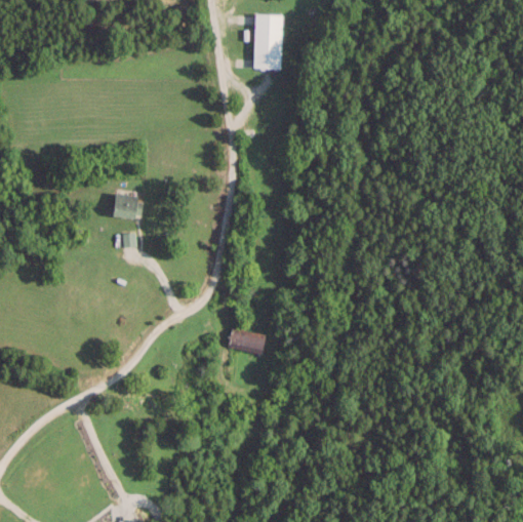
[(281,69),(282,14),(255,14),(254,69),(281,69)]
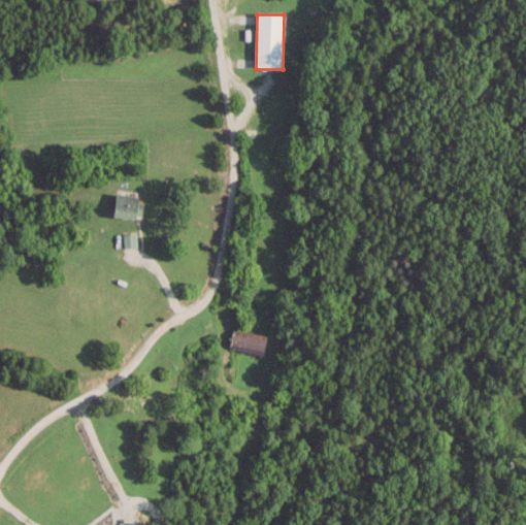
[(114,219),(141,220),(142,196),(116,195),(114,219)]
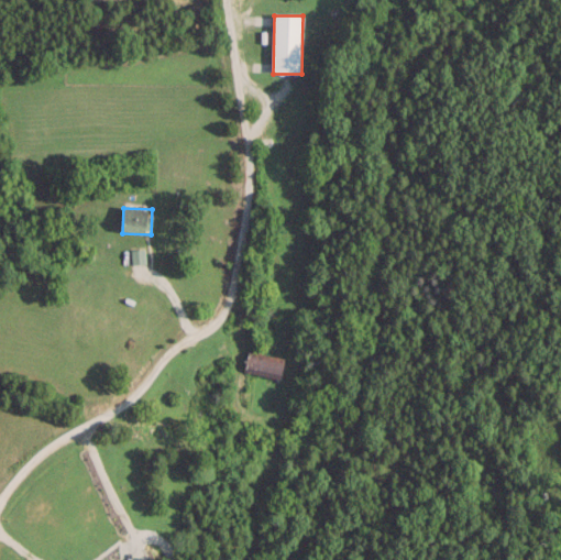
[(132,252),(132,265),(145,265),(144,252),(132,252)]
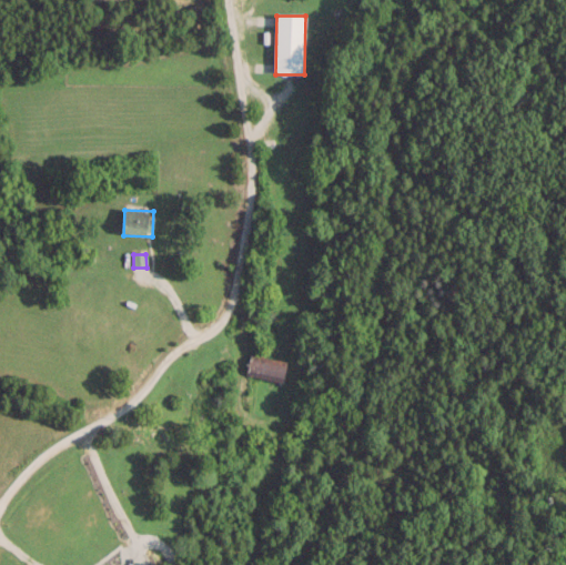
[(249,377),(284,384),(287,366),(253,359),(249,377)]
